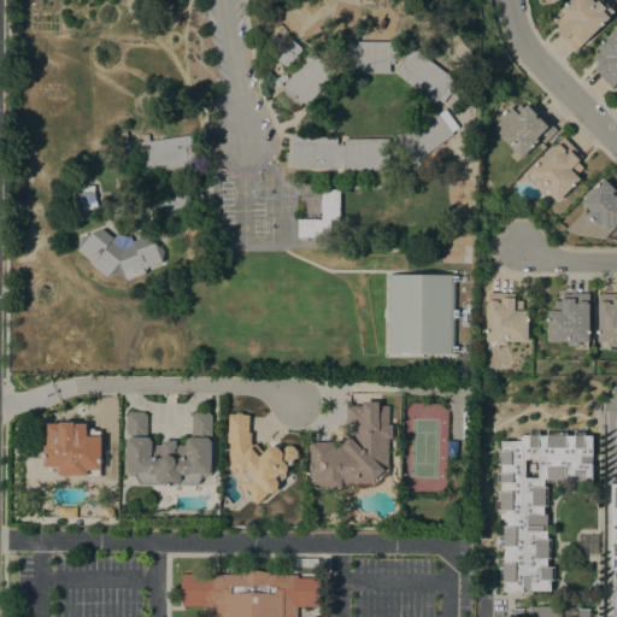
[(570,0),(603,0),(613,11),(610,16),(610,17),(583,45),(583,43),(576,51),(557,31),(562,27),(556,21),(564,13),(560,10),(570,0)]
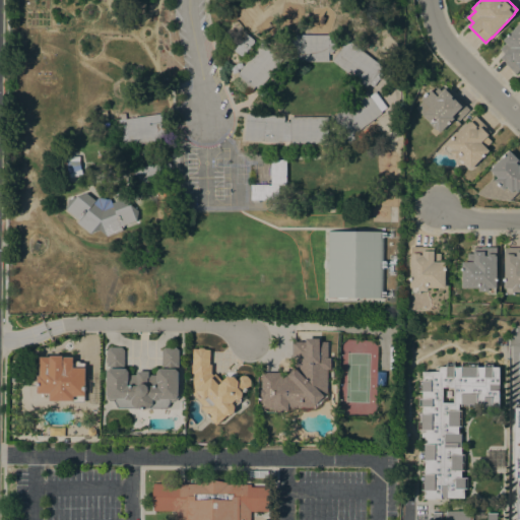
[(519,22),(519,69),(516,73),(501,57),(505,53),(500,49),(506,43),(503,40),(519,22)]
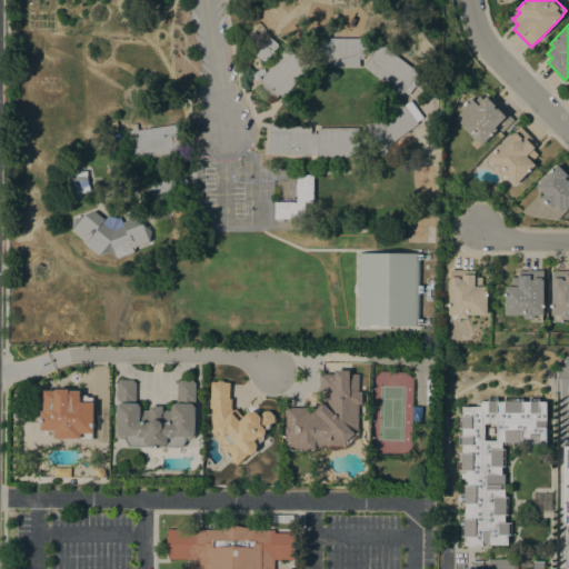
[(318,67),(318,60),(306,60),(307,48),(308,48),(308,38),(317,38),(317,40),(318,40),(318,38),(328,38),(328,36),(332,36),(332,38),(359,38),(359,40),(367,40),(373,46),(365,57),(363,57),(363,59),(360,58),(359,67),(318,67)]
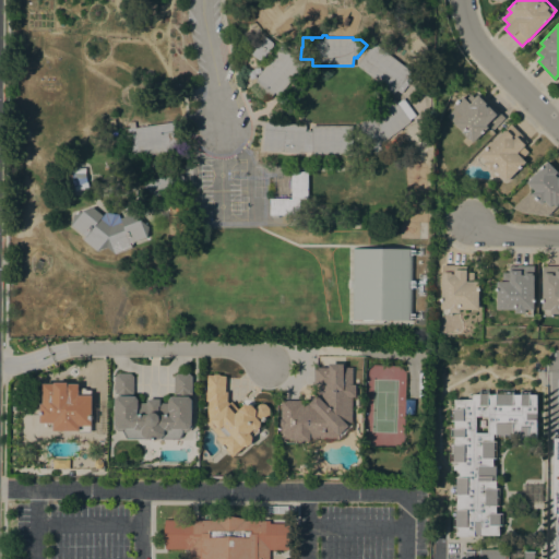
[(260,63),(250,56),(264,36),(273,43),(273,45),(260,63)]
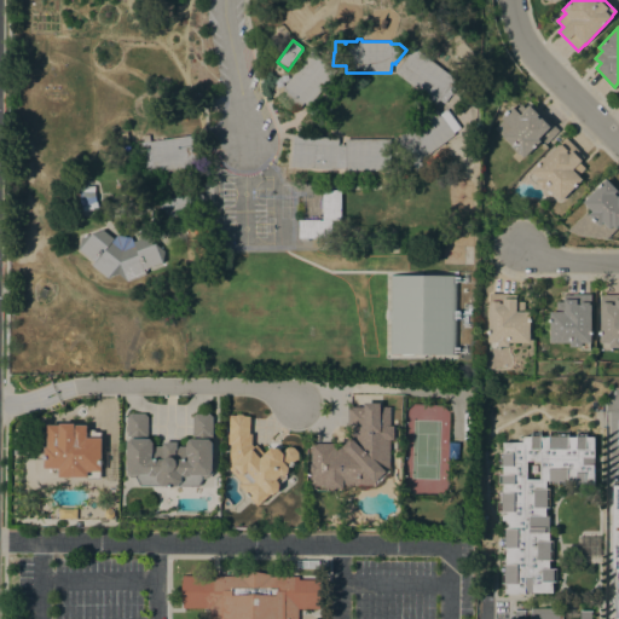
[(455,79),(451,85),(456,88),(445,103),(439,99),(437,104),(394,71),(414,47),(455,79)]
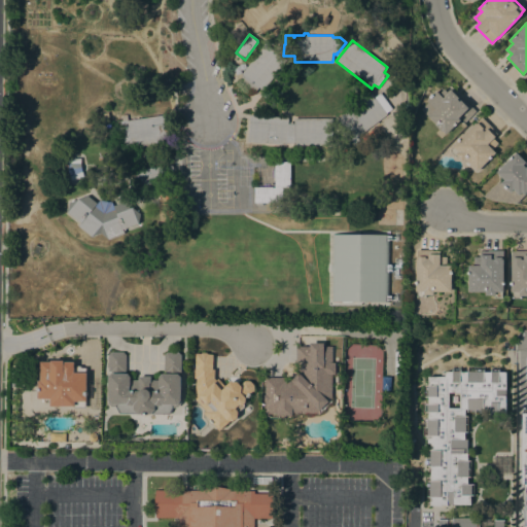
[(286,60),(262,91),(258,86),(255,91),(240,78),(243,75),(242,74),(242,73),(240,70),(243,66),(245,68),(265,43),(286,60)]
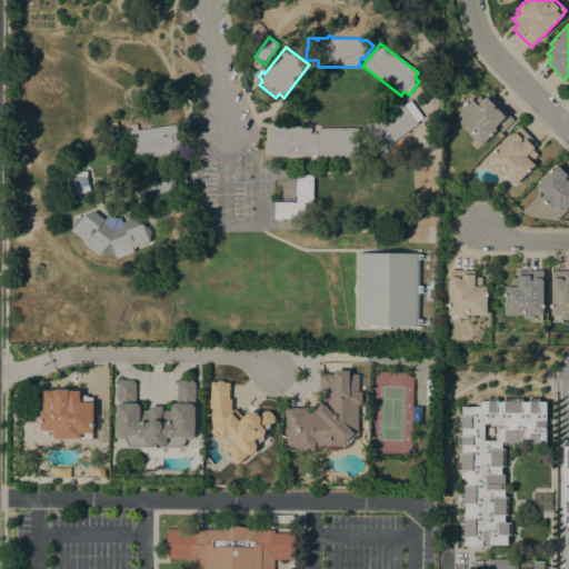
[(470,98),(473,101),(479,96),(483,100),(487,97),(496,105),(493,107),(496,109),(498,108),(503,113),(506,111),(513,120),(502,132),(500,130),(498,132),(496,130),(481,145),(478,140),(477,141),(469,135),(470,133),(455,118),(462,110),(460,108),(470,98)]
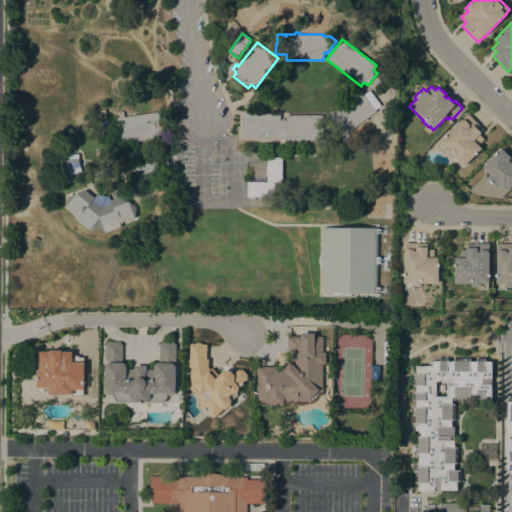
[(361,90),(364,94),(370,90),(381,105),(375,109),(376,111),(341,137),(337,131),(334,133),(330,127),(333,125),(326,116),(361,90)]
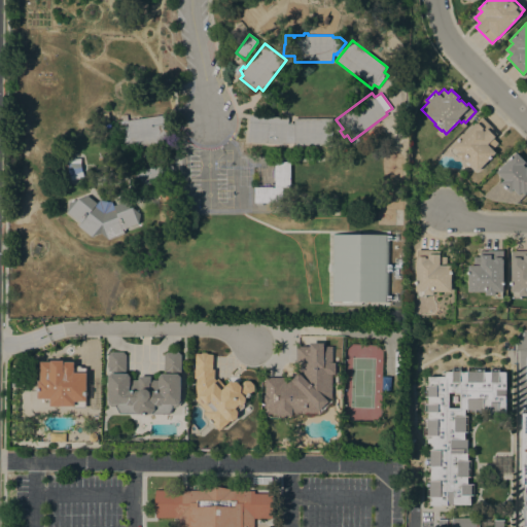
[(128,119),(128,120),(165,114),(169,142),(121,149),(117,127),(128,126),(128,123),(117,125),(117,120),(128,119)]
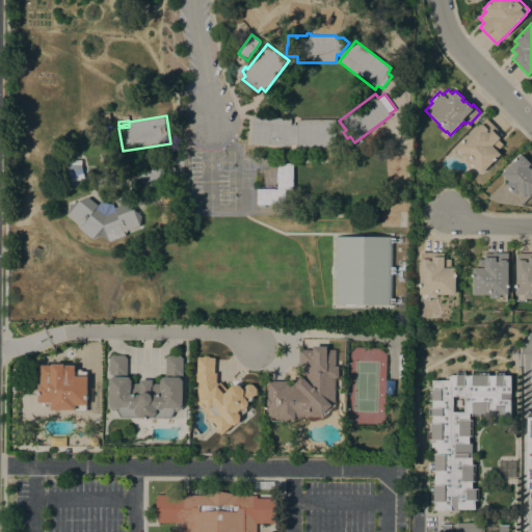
[(336,120),(336,147),(297,147),(297,144),(289,144),(289,147),(250,142),(253,115),(291,120),(291,125),(297,125),(297,120),(336,120)]
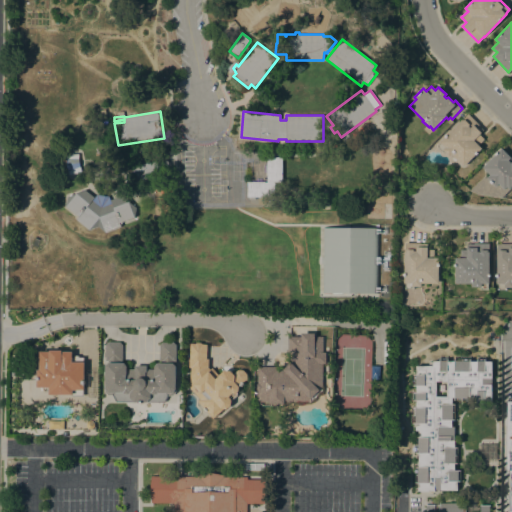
[(479,125),(478,125),(483,130),(479,134),(484,139),(478,145),(481,148),(463,166),(451,154),(449,155),(443,150),(442,152),(436,146),(440,142),(439,142),(461,119),(462,120),(468,114),(479,125)]
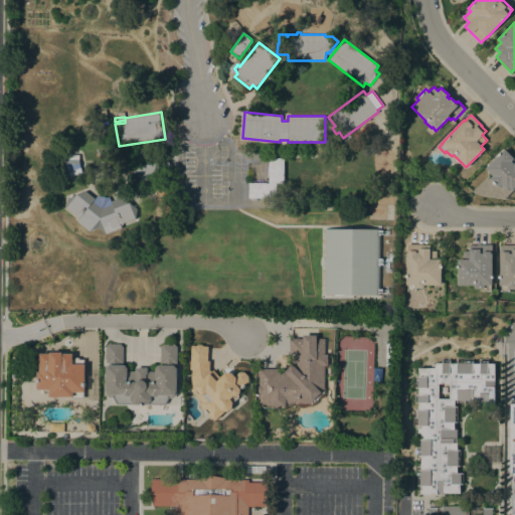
[(514,188),(510,193),(501,184),(498,187),(489,178),(492,176),(485,168),(504,149),(514,160),(514,188)]
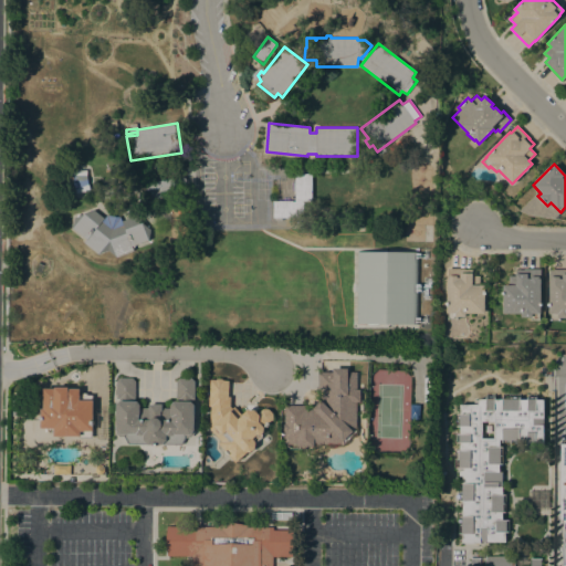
[(87,169),(87,178),(87,184),(90,189),(76,195),(74,189),(72,175),(72,169),(87,169)]
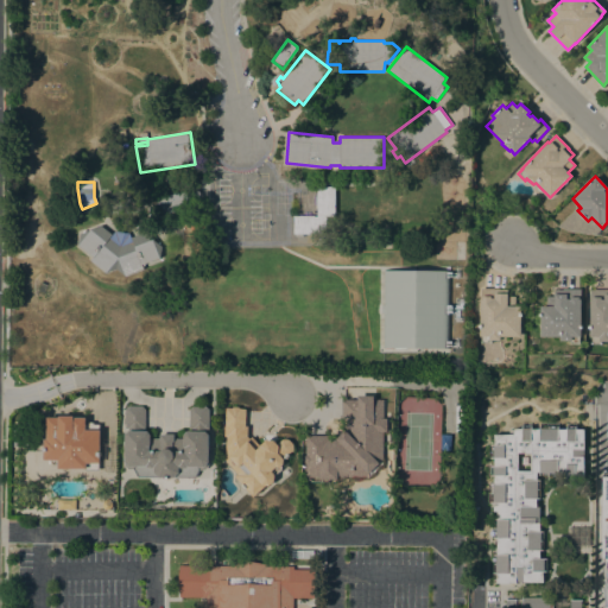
[(316,216),(317,185),(334,187),(334,216),(325,216),(325,233),(315,233),(315,242),(305,242),(305,233),(292,233),(293,215),(316,216)]
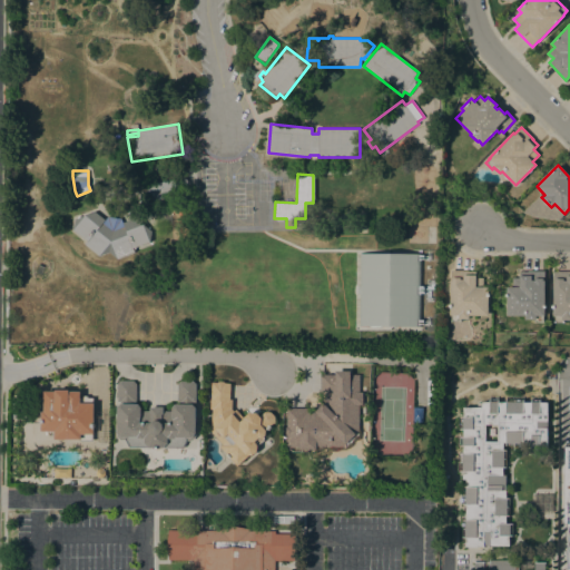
[(148,200),(146,184),(186,177),(186,180),(188,180),(189,190),(187,192),(187,195),(174,197),(148,200)]
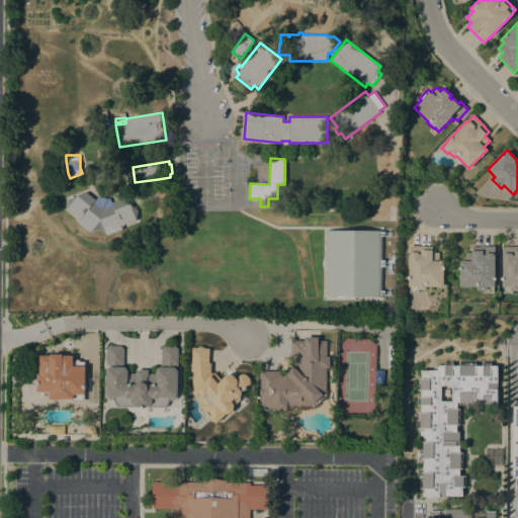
[(95,200),(98,197),(109,198),(111,202),(121,197),(138,209),(136,219),(120,226),(121,229),(106,235),(99,229),(90,232),(77,222),(79,219),(66,208),(68,198),(86,192),(95,200)]
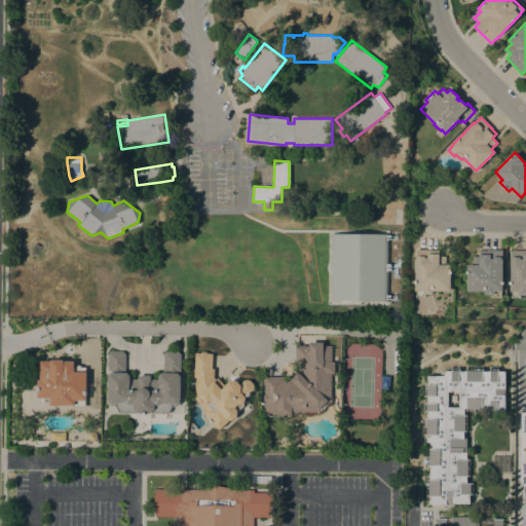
[(386,300),(330,302),(331,232),(387,233),(386,300)]
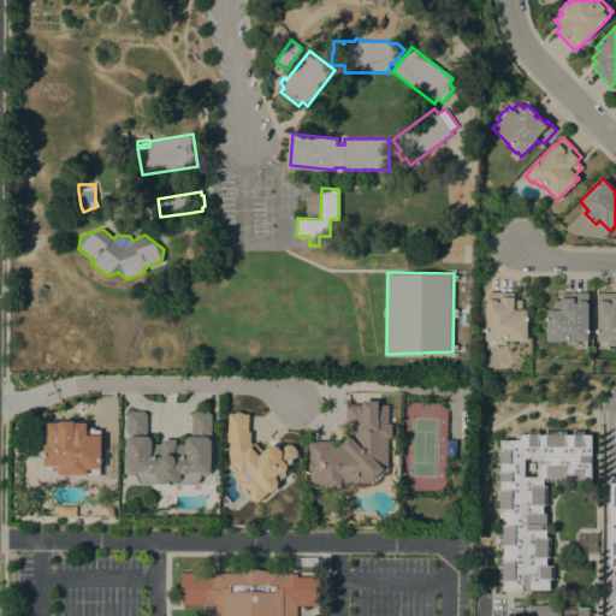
[(505,292),(514,292),(514,300),(522,300),(522,309),(527,309),(527,341),(507,341),(507,344),(497,344),(497,347),(487,347),(487,341),(486,341),(486,302),(486,292),(505,292)]
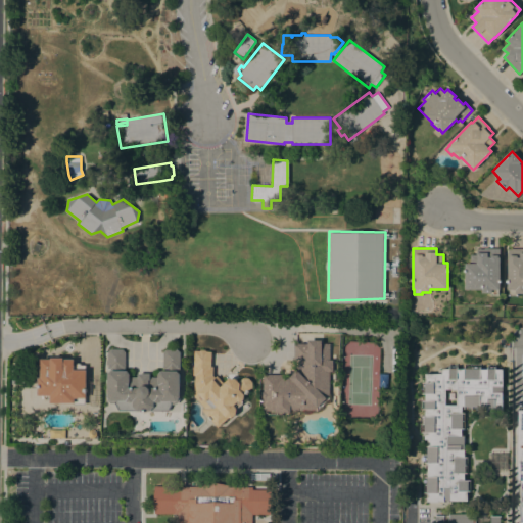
[(500,248),(500,289),(498,289),(497,295),(490,295),(490,293),(481,293),(481,289),(464,289),(465,264),(469,264),(470,254),(476,254),(476,252),(477,252),(477,249),(484,249),(484,248),(500,248)]
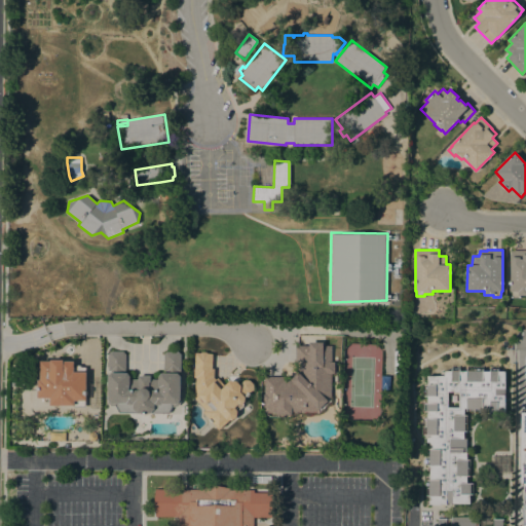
[(525,251),(525,295),(520,295),(519,297),(512,297),(512,292),(510,292),(511,251),(525,251)]
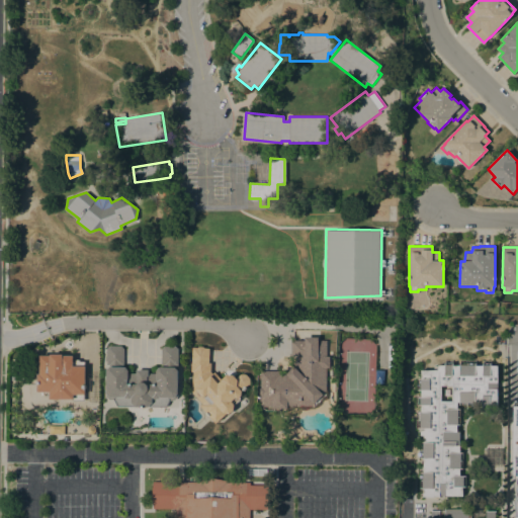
[(278,370),(278,374),(286,374),(293,366),(295,367),(295,357),(290,357),(291,340),(305,341),(305,337),(319,337),(319,340),(327,340),(327,356),(330,356),(329,367),(327,367),(326,395),(314,407),(287,407),(287,409),(271,409),(271,407),(260,407),(260,395),(259,395),(259,389),(260,389),(260,370),(278,370)]
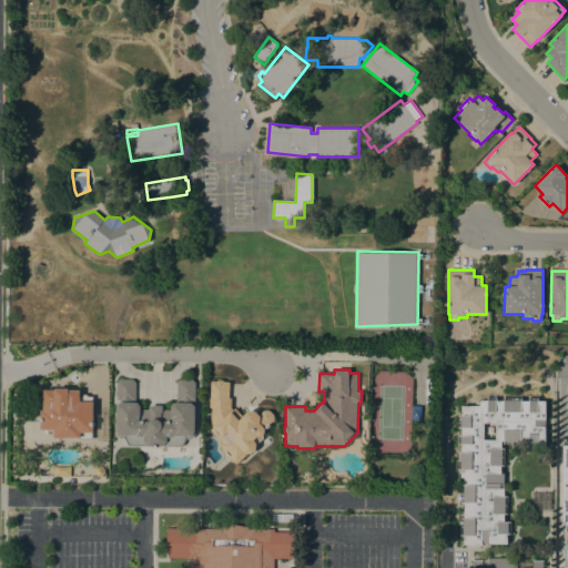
[(117,382),(120,378),(132,378),(135,382),(138,403),(140,406),(140,409),(150,409),(150,405),(163,405),(163,409),(171,409),(171,406),(174,403),(180,403),(180,399),(176,399),(176,382),(180,379),(192,379),(195,383),(195,401),(193,401),(193,403),(195,406),(195,432),(195,435),(191,438),(186,438),(183,446),(129,445),(124,437),(120,438),(117,435),(118,432),(117,430),(117,405),(120,402),(120,399),(117,399),(117,396),(114,396),(114,391),(117,391),(117,382)]
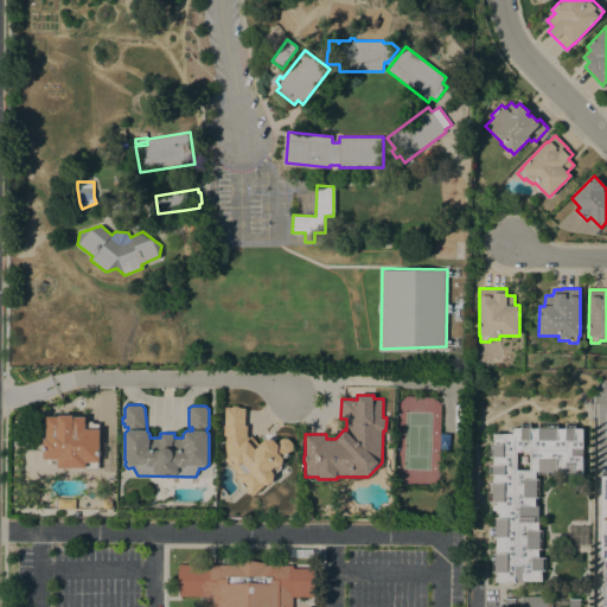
[(225,407),(231,407),(232,406),(237,406),(238,408),(246,408),(244,425),(247,426),(246,435),(249,438),(251,435),(260,445),(264,439),(273,439),(276,443),(281,439),(288,439),(293,443),(293,449),(282,460),(282,462),(281,464),(280,468),(274,474),(274,480),(268,485),(264,484),(253,496),(234,475),(236,473),(224,459),(225,435),(223,435),(225,407)]
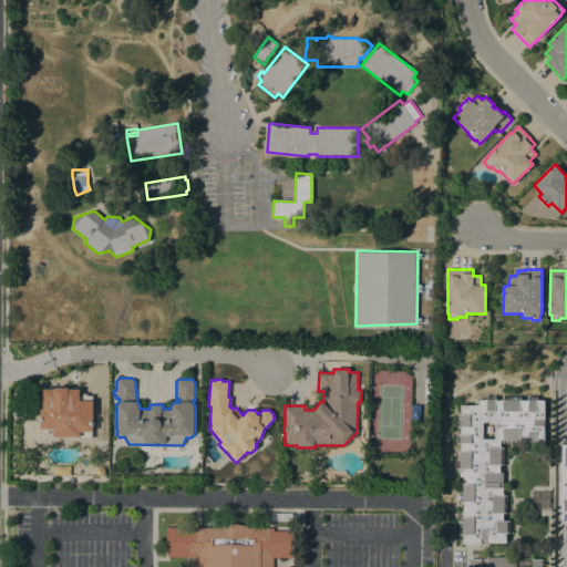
[(107,409),(109,441),(93,441),(93,439),(81,439),(81,436),(54,436),(54,429),(41,429),(41,409),(44,409),(44,389),(55,389),(55,388),(69,388),(69,389),(80,389),(80,395),(81,395),(82,393),(86,393),(88,395),(93,395),(93,401),(94,409),(107,409)]
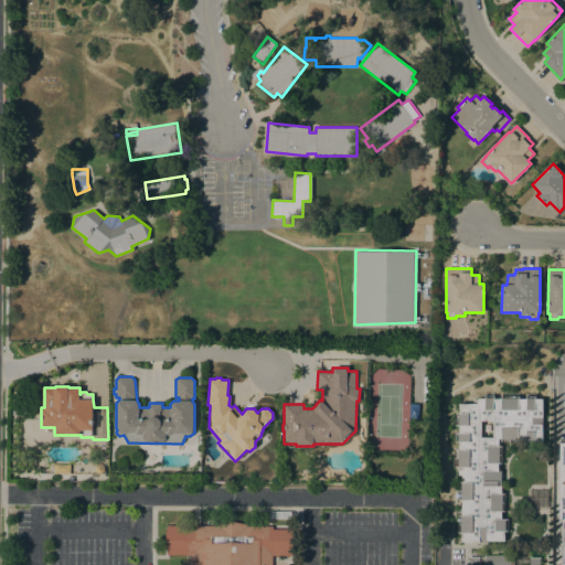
[(459,542),(459,539),(461,539),(461,532),(458,532),(458,515),(461,515),(461,500),(458,499),(459,482),(461,482),(461,475),(458,475),(458,467),(456,467),(456,449),(458,449),(458,441),(456,441),(456,433),(458,433),(458,425),(456,425),(456,413),(458,413),(458,404),(472,404),(472,398),(477,398),(477,397),(484,397),(484,396),(493,396),(492,398),(501,398),(501,396),(518,396),(518,398),(526,398),(526,396),(534,396),(534,398),(542,398),(542,441),(534,441),(534,445),(525,445),(525,441),(501,441),(501,438),(498,438),(498,446),(501,446),(501,462),(498,462),(498,470),(501,470),(501,490),(504,490),(504,511),(501,511),(501,519),(508,519),(508,531),(504,531),(504,541),(479,541),(479,542),(459,542)]
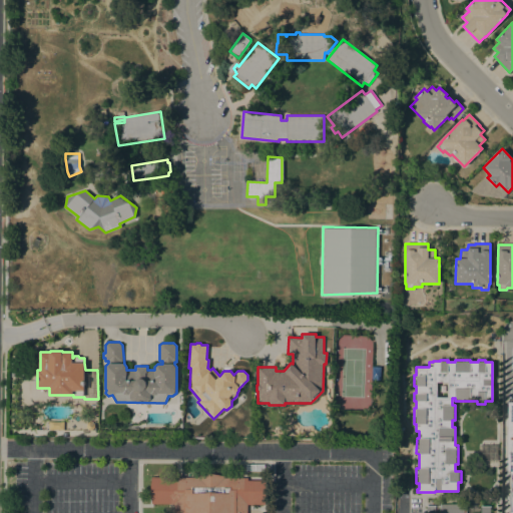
[(380,380),(371,380),(372,366),(380,367),(380,380)]
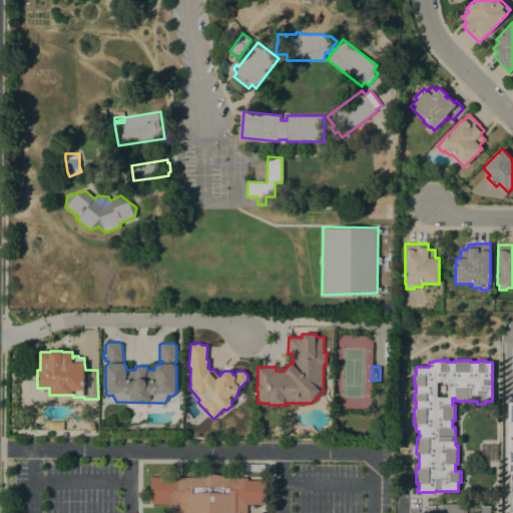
[(173,512),(174,504),(151,503),(149,490),(151,477),(197,477),(197,476),(210,473),(223,476),(223,477),(247,477),(247,480),(266,480),(267,491),(265,504),(247,504),(246,512),(173,512)]
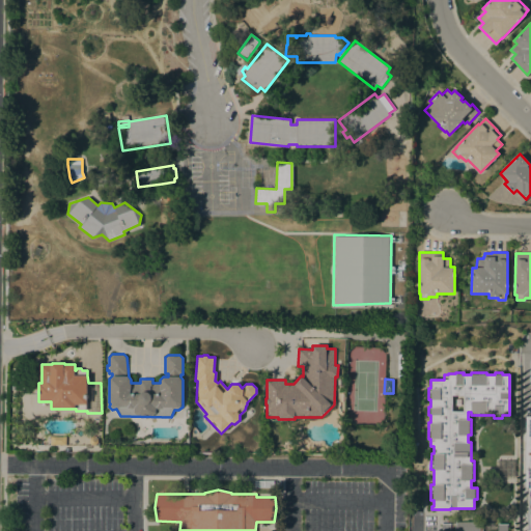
[(455,523),(455,522),(482,522),(482,526),(498,526),(498,524),(507,524),(507,530),(441,530),(441,523),(455,523)]
